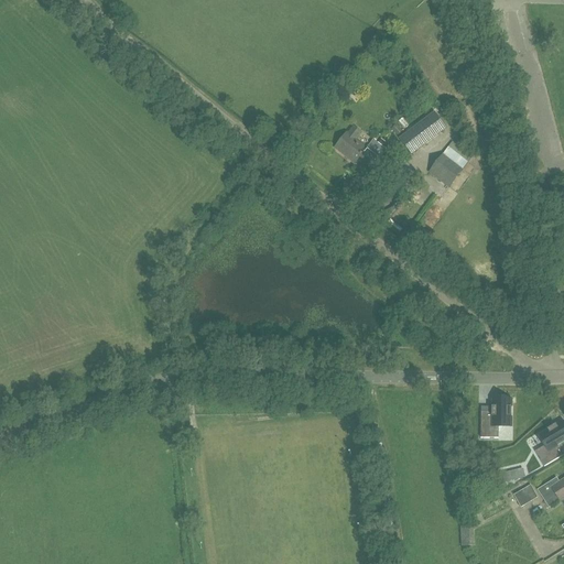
[(403,119),(399,122),(404,129),(409,126),(403,119)]
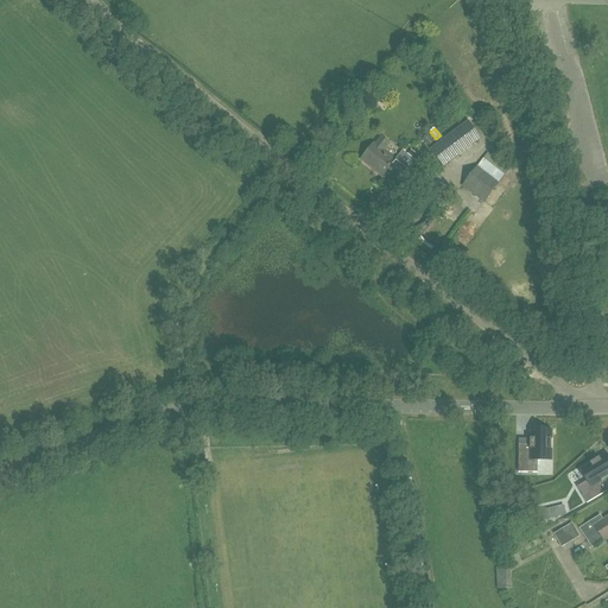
[(428,134),(422,140),(429,146),(435,141),(428,134)]
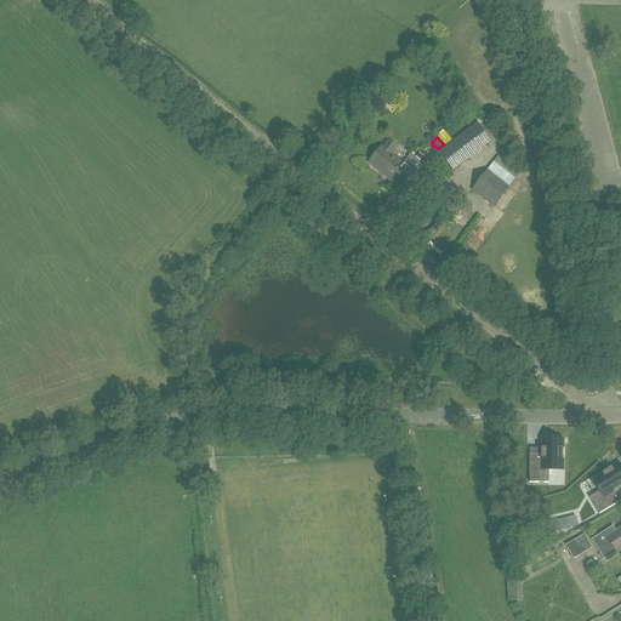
[(370,164),(377,170),(380,167),(393,177),(391,180),(391,181),(393,178),(406,189),(420,174),(405,163),(403,164),(392,154),(398,147),(389,140),(370,164)]
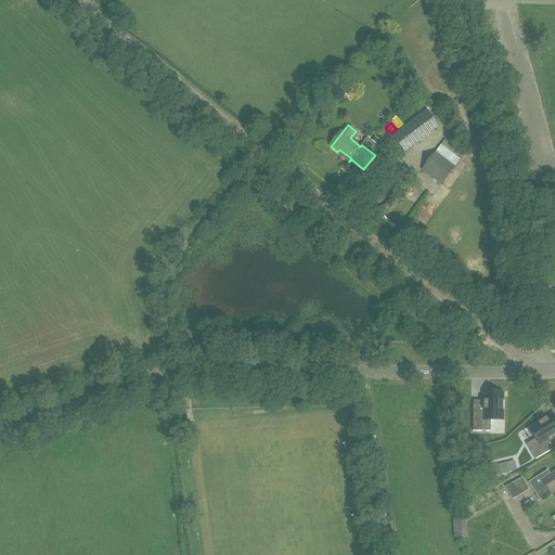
[(395,134),(392,137),(405,154),(421,142),(409,125),(395,134)]
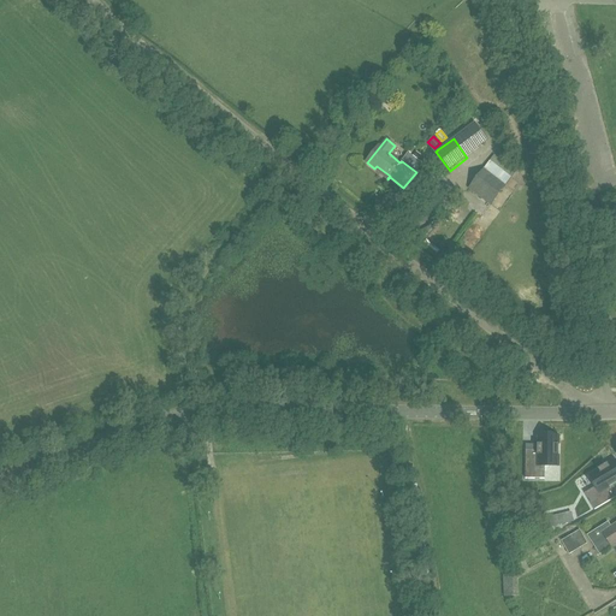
[(409,143),(406,148),(412,153),(415,148),(409,143)]
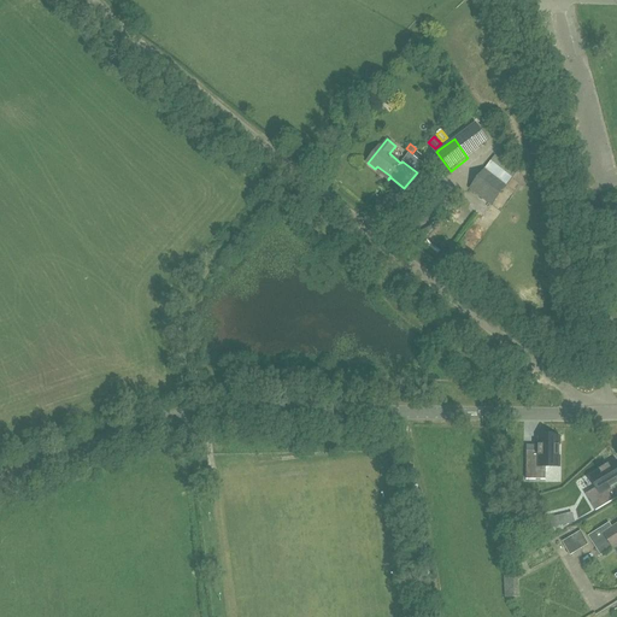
[(507,184),(486,168),(470,188),(492,205),(507,184)]
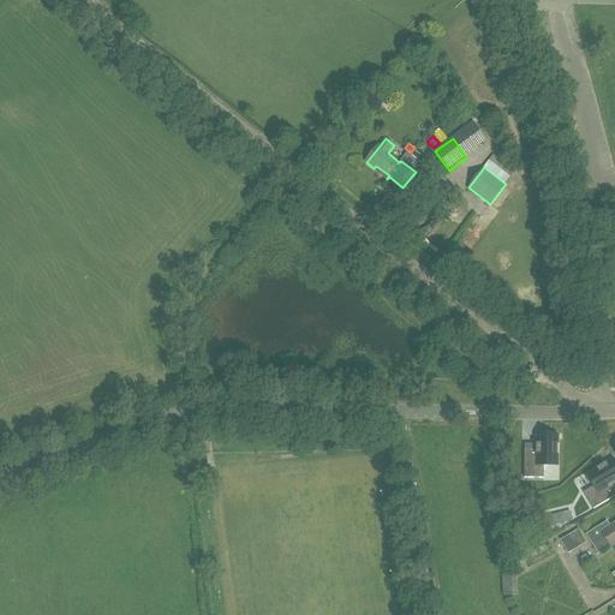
[(413,206),(423,213),(435,197),(425,191),(413,206)]
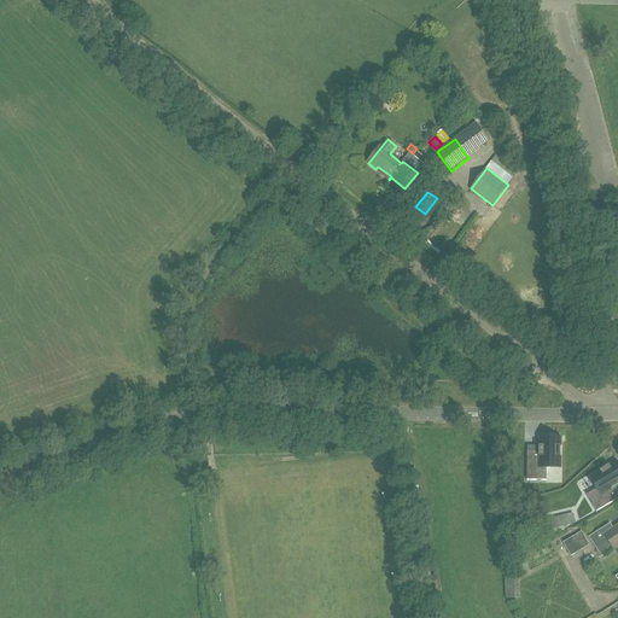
[(528,452),(526,481),(546,481),(547,472),(547,467),(553,467),(560,467),(560,438),(540,438),(540,452),(528,452)]
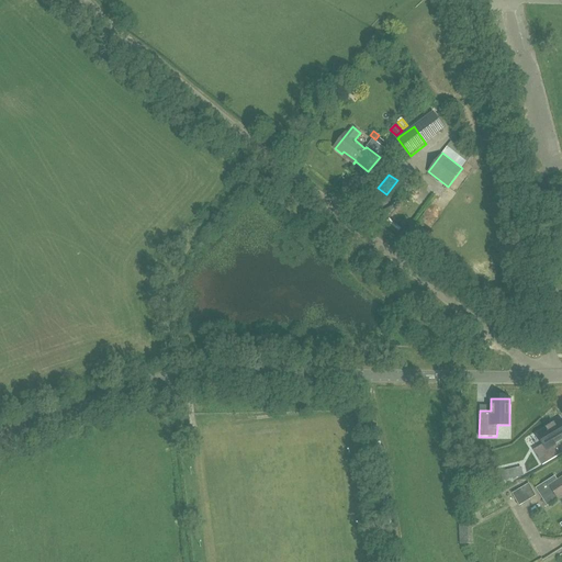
[(543,444),(534,450),(542,465),(561,453),(561,447),(559,442),(561,440),(561,423),(560,420),(537,434),(543,444)]
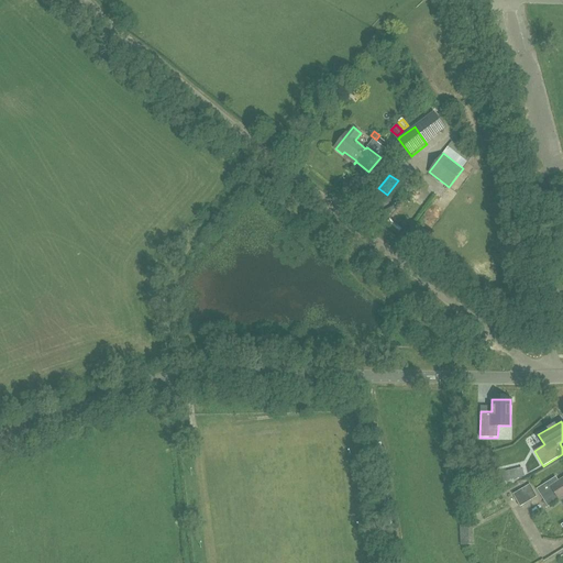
[(521,468),(498,474),(500,483),(523,477),(521,468)]
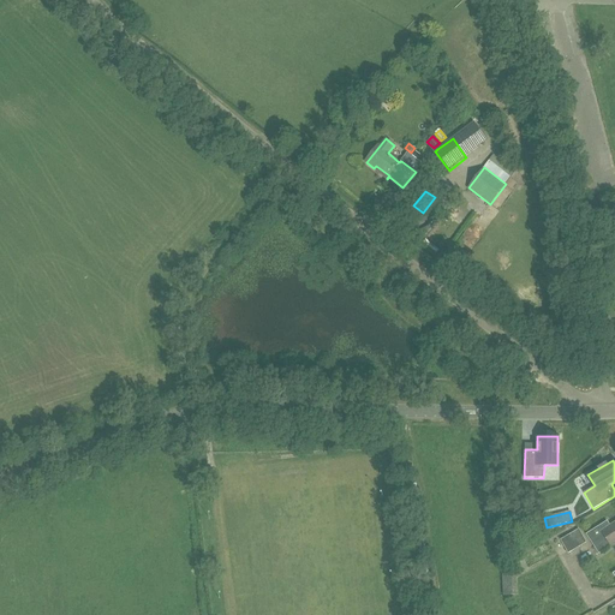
[(614,523),(610,527),(607,521),(586,535),(599,554),(614,543),(614,523)]
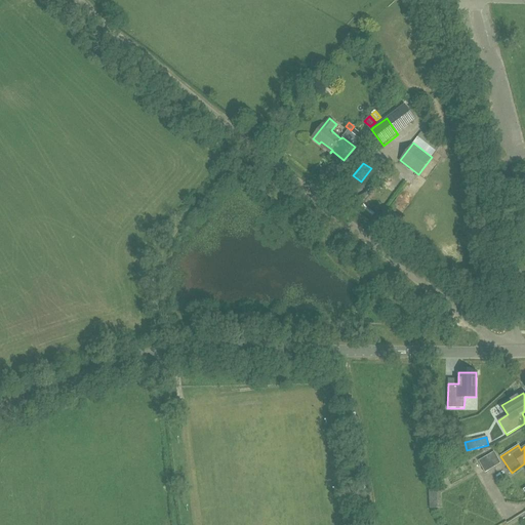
[(485,473),(499,463),(492,452),(478,461),(485,473)]
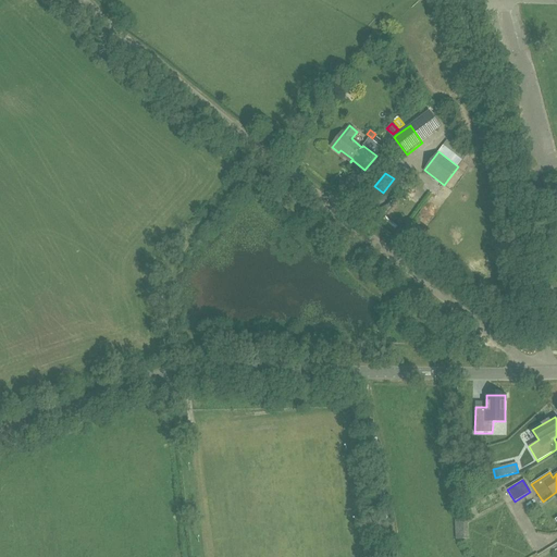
[(468,519),(455,519),(456,540),(468,540),(468,519)]
